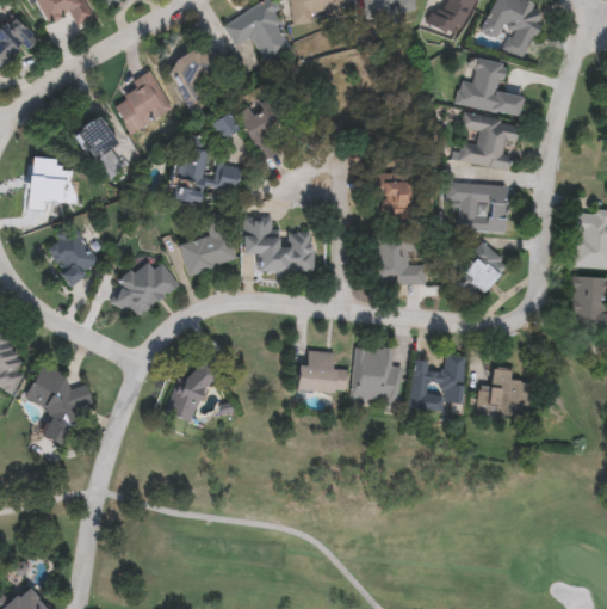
[(48,24),(36,0),(82,0),(92,19),(79,26),(72,13),(48,24)]
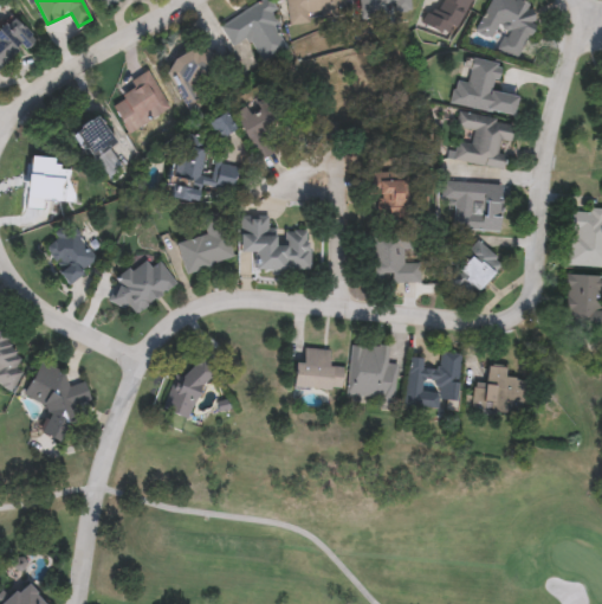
[(266,63),(252,37),(235,45),(225,24),(269,0),(274,0),(279,11),(273,13),(292,50),(266,63)]
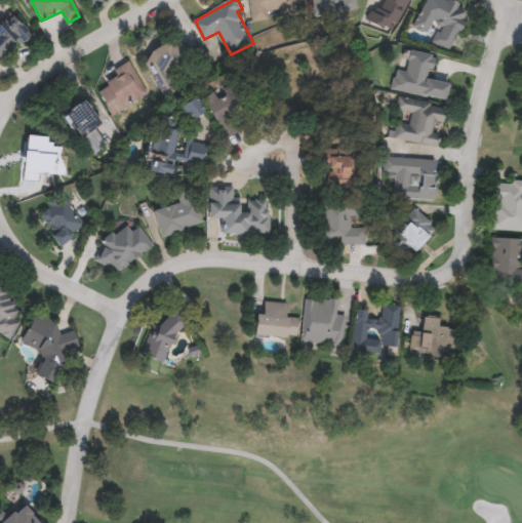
[(298,0),(302,13),(255,19),(252,0),(298,0)]
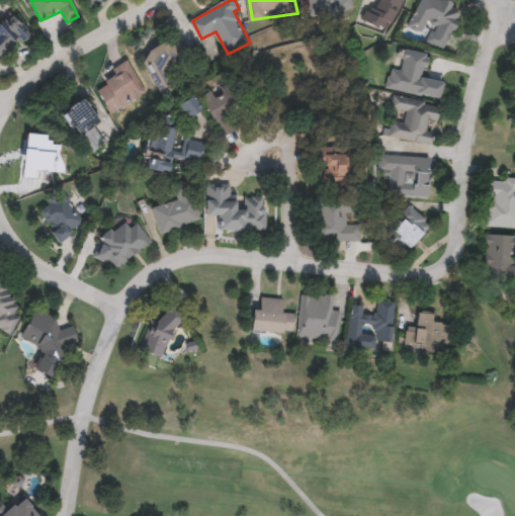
[(352,0),(353,11),(312,12),(311,0),(352,0)]
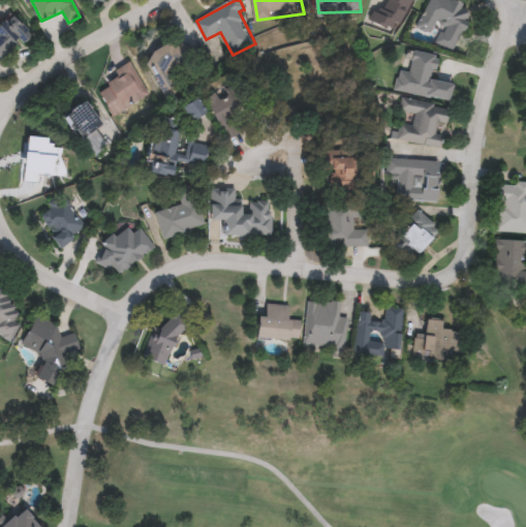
[(421,28),(429,0),(456,0),(473,6),(459,48),(436,39),(437,34),(421,28)]
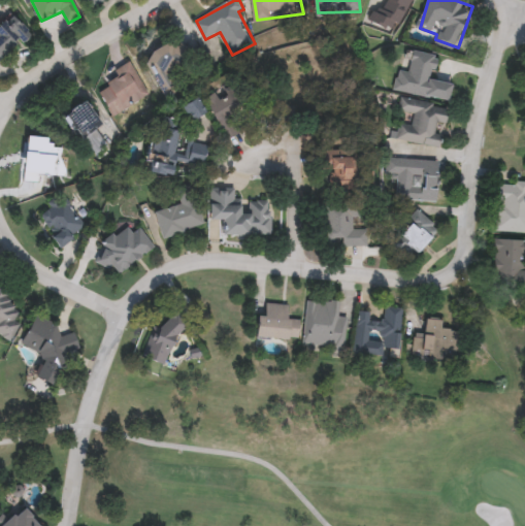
[(0,65),(0,27),(12,14),(32,33),(0,65)]
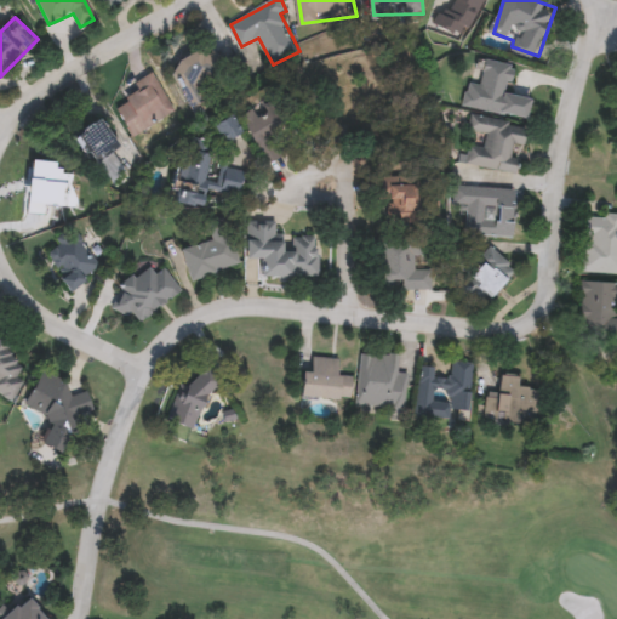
[(207,47),(229,90),(199,106),(177,63),(207,47)]
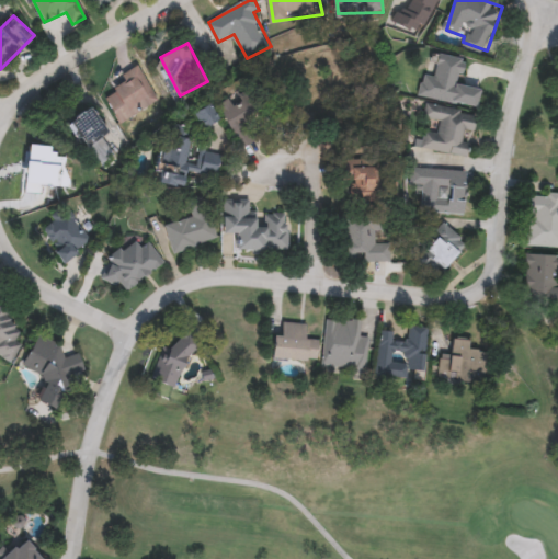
[(478,106),(421,97),(424,75),(434,76),(439,54),(465,58),(460,83),(481,87),(478,106)]
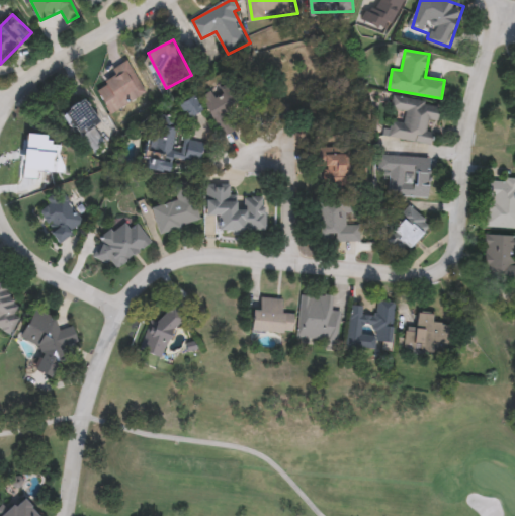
[(149,94),(111,114),(98,90),(107,85),(104,81),(114,75),(111,70),(130,60),(149,94)]
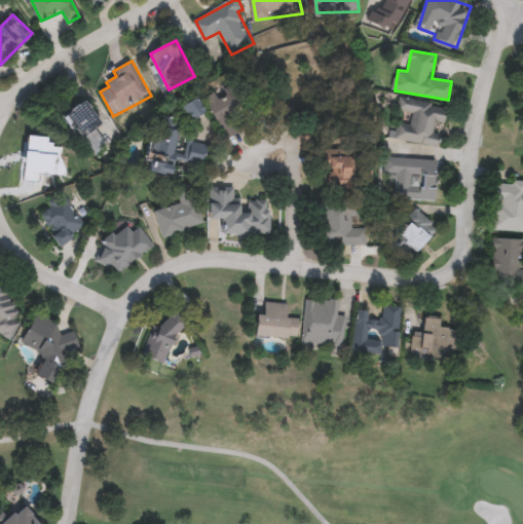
[(219,123),(209,97),(217,92),(219,97),(237,88),(247,113),(219,123)]
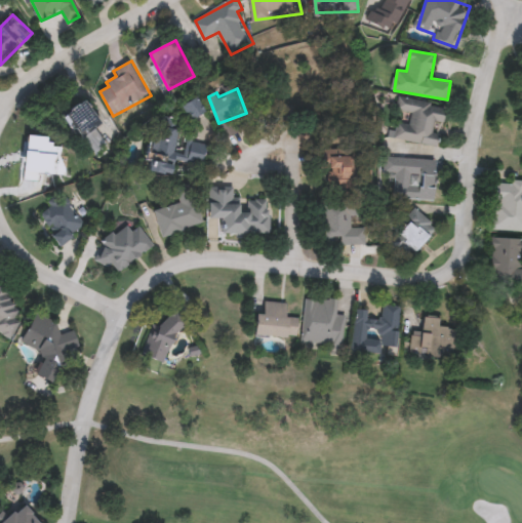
[(206,111),(193,121),(182,108),(195,96),(206,111)]
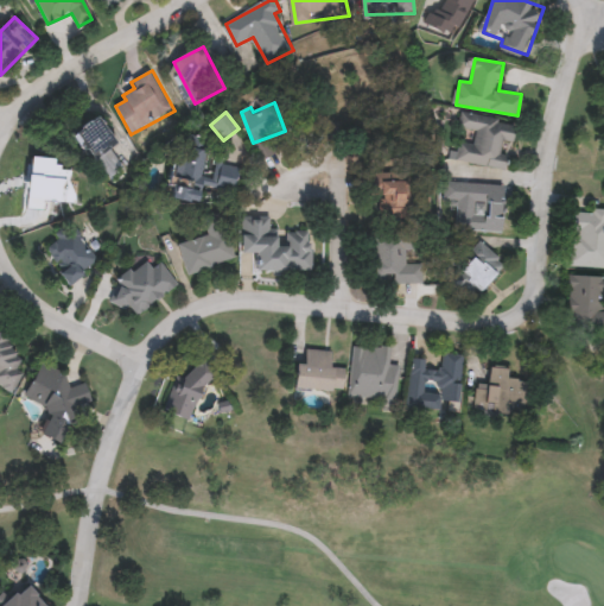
[(509,170),(455,163),(458,143),(475,145),(477,130),(462,128),(463,114),(515,121),(509,170)]
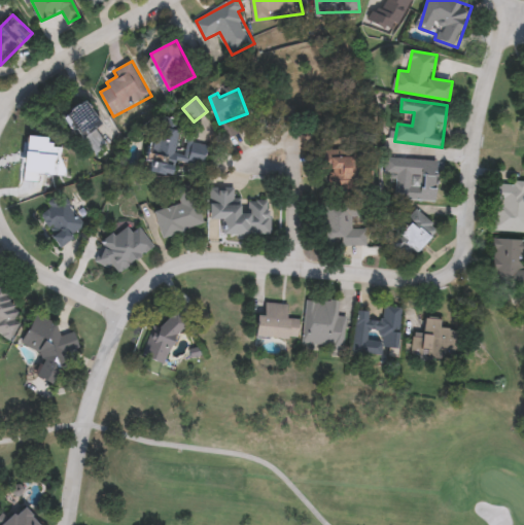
[(65,116),(84,100),(103,124),(97,129),(109,144),(97,154),(65,116)]
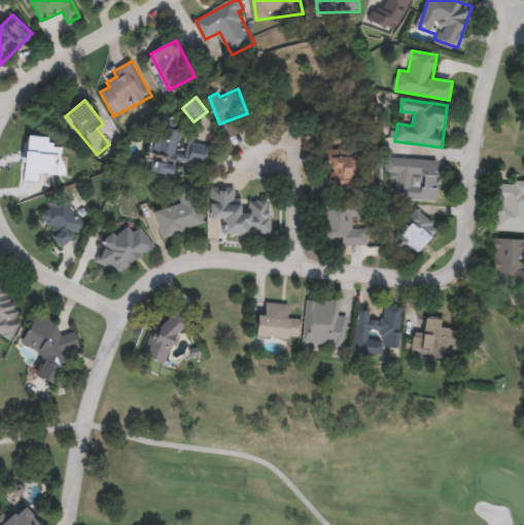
[(173,176),(147,170),(158,124),(188,131),(184,149),(206,154),(204,166),(177,160),(173,176)]
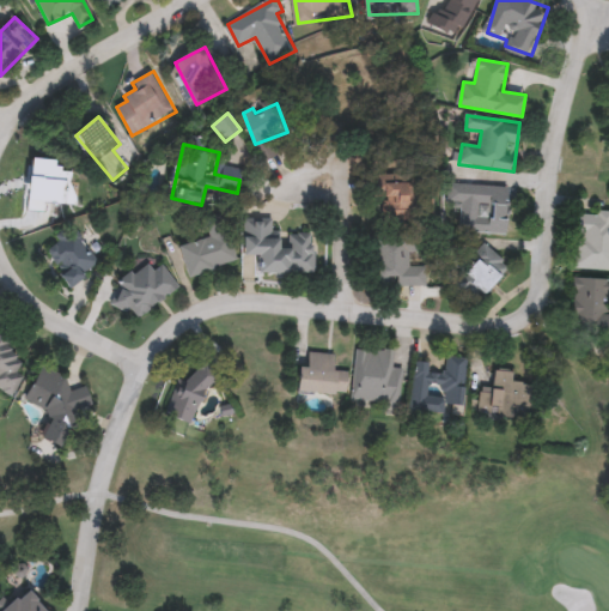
[(421,181),(421,211),(385,211),(385,181),(421,181)]
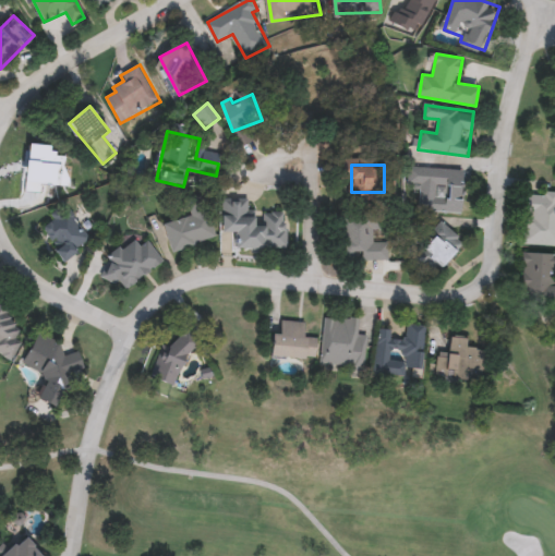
[(422,185),(411,184),(412,166),(466,168),(463,213),(422,210),(422,185)]
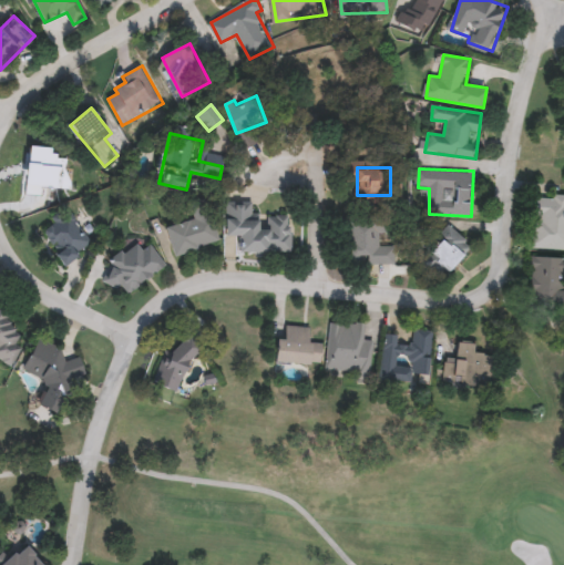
[(563,248),(536,248),(537,195),(563,195),(563,248)]
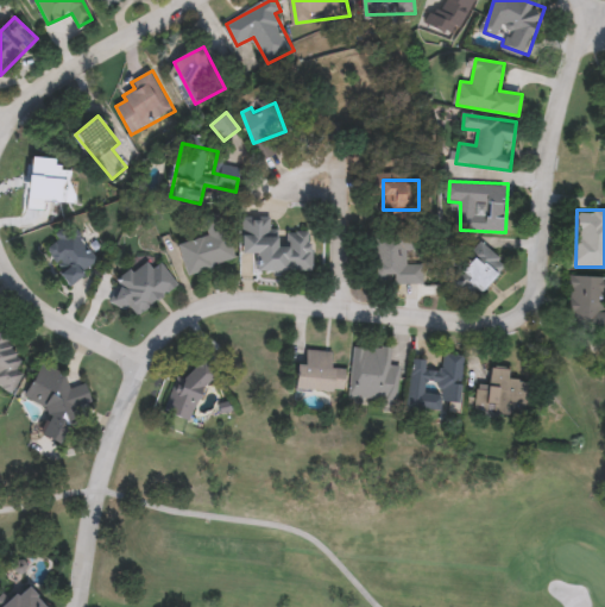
[(239,261),(189,274),(181,245),(212,237),(207,218),(226,212),(239,261)]
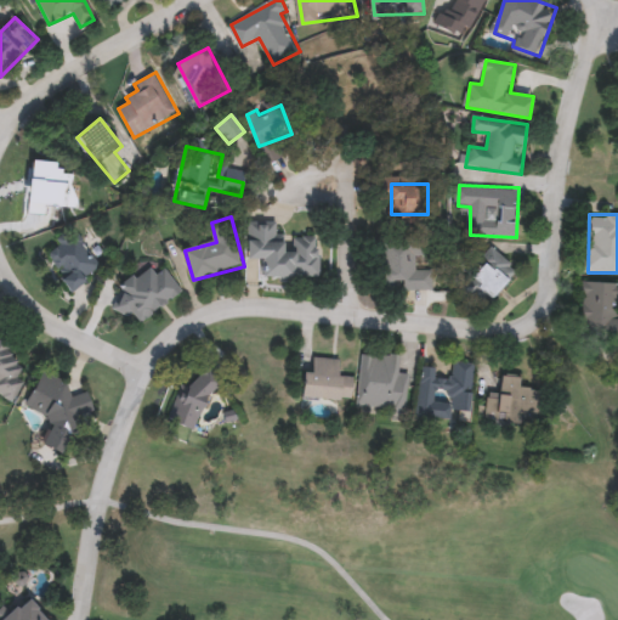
[(321,277),(265,277),(266,259),(249,259),(250,223),(281,223),(279,237),(293,237),(293,236),(321,236),(321,277)]
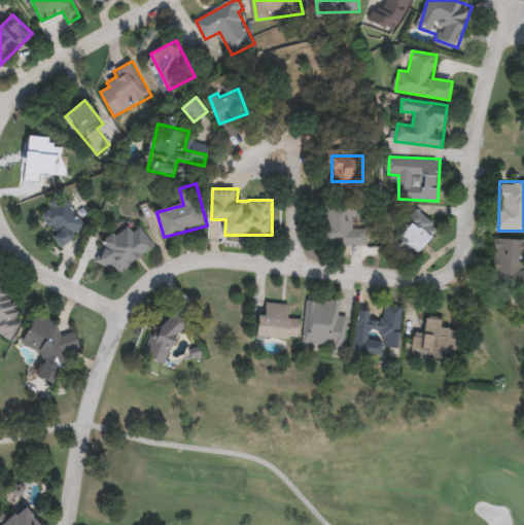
[(90,224),(65,246),(38,217),(63,195),(90,224)]
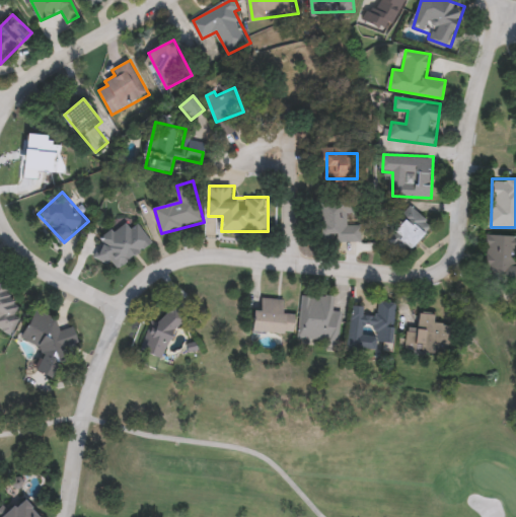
[(320,198),(359,199),(359,214),(349,213),(349,225),(364,225),(363,241),(319,240),(320,198)]
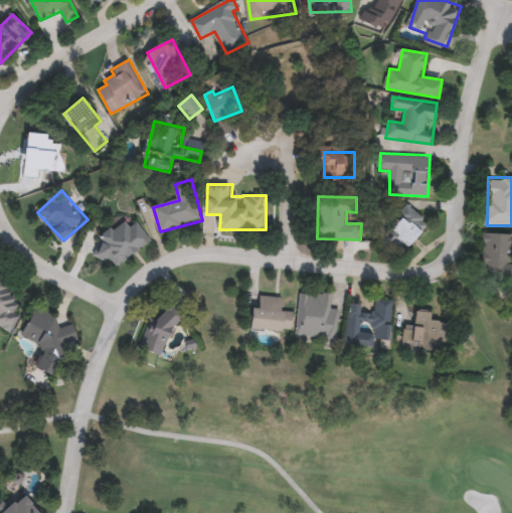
[(408,246),(387,226),(408,204),(430,224),(408,246)]
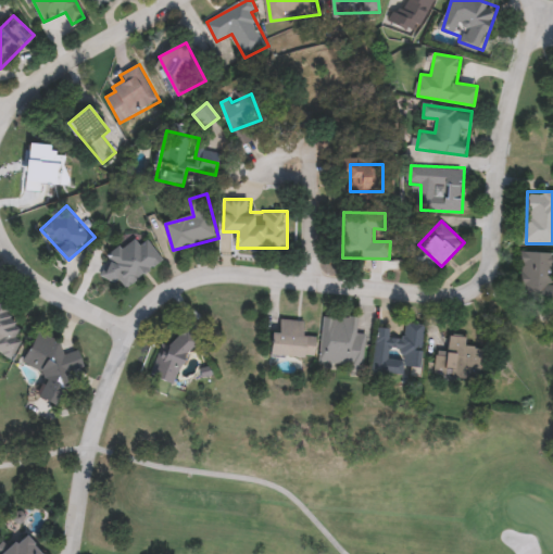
[(102,269),(114,263),(109,254),(137,238),(141,246),(151,239),(165,262),(125,286),(122,280),(112,285),(102,269)]
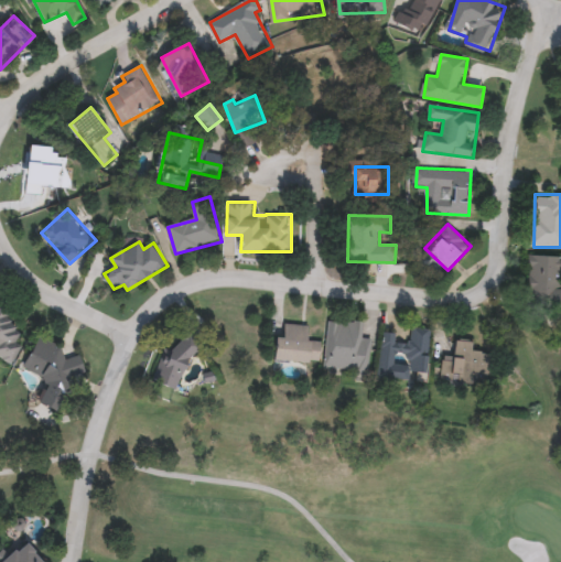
[(560,306),(529,306),(530,256),(560,256),(560,306)]
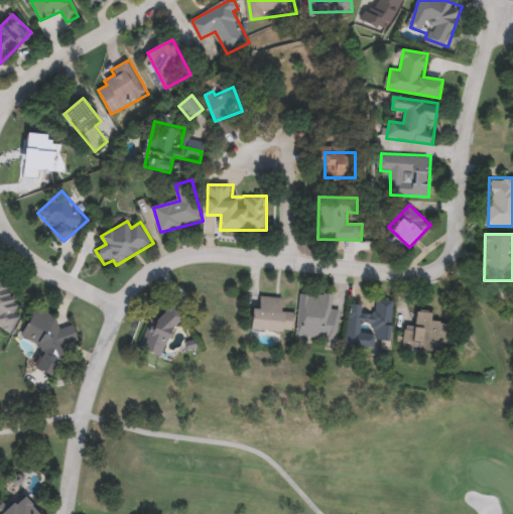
[(0,327),(0,279),(3,275),(15,284),(9,292),(28,306),(9,334),(0,327)]
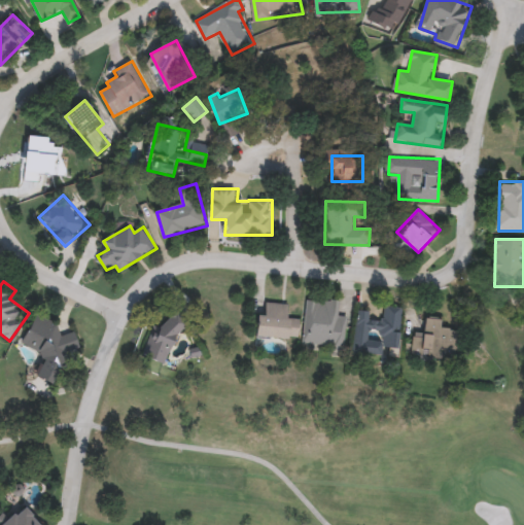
[(308,299),(342,301),(341,315),(348,316),(345,350),(305,347),(308,299)]
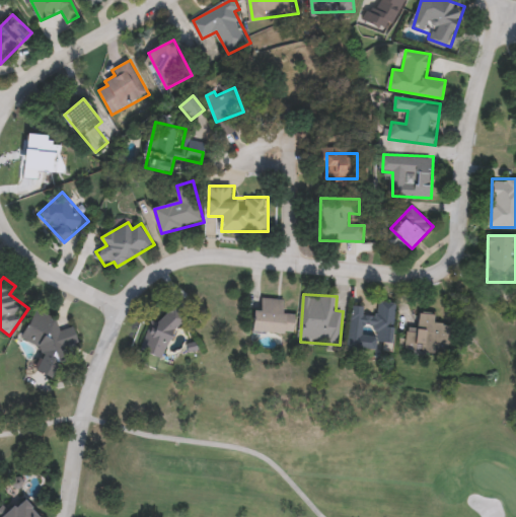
[(254,310),(263,310),(263,298),(285,299),(284,313),(296,314),(295,334),(253,330),(254,310)]
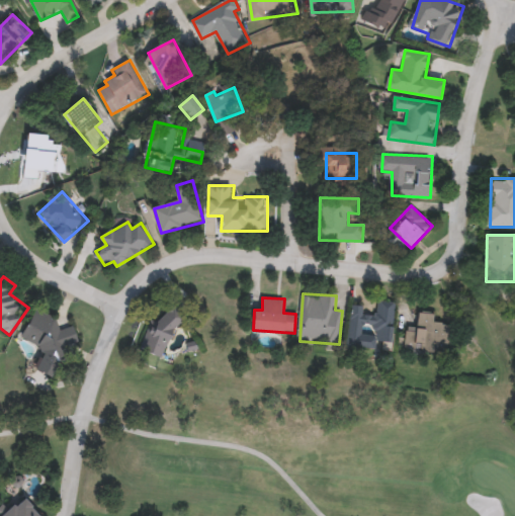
[(397,303),(393,350),(349,346),(353,305),(365,306),(364,314),(377,315),(378,301),(397,303)]
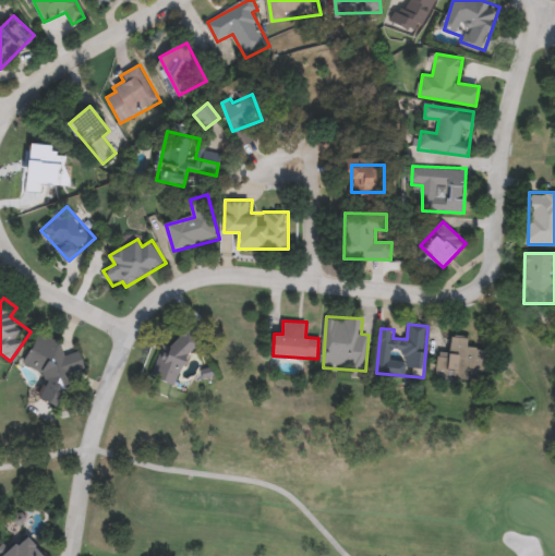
[(84,358),(58,408),(39,398),(50,377),(24,363),(39,334),(84,358)]
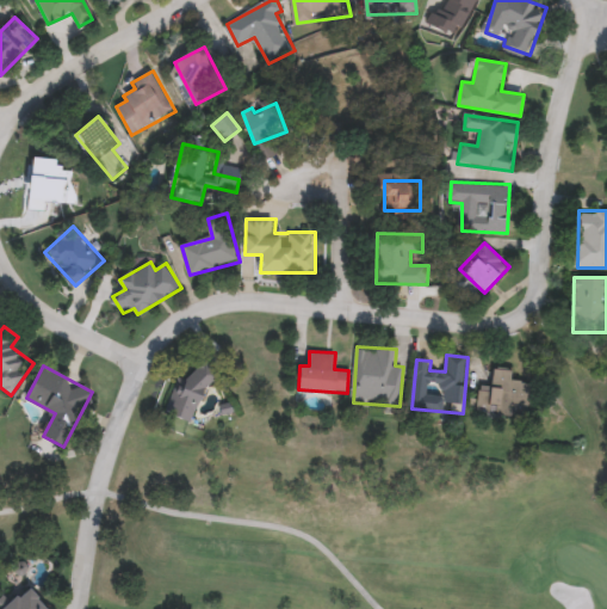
[(513,380),(533,382),(528,418),(478,412),(481,386),(493,387),(495,368),(514,370),(513,380)]
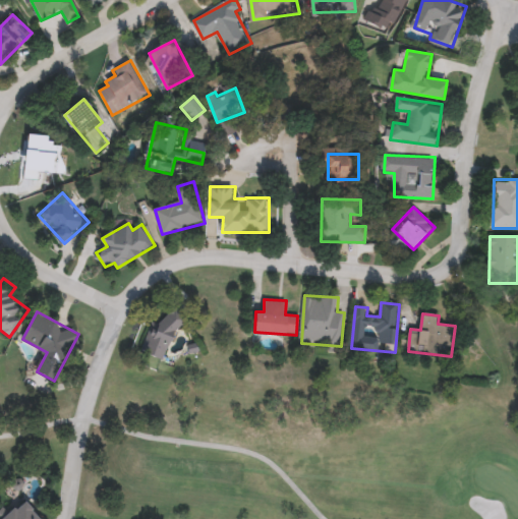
[(2,518),(22,501),(40,518),(2,518)]
